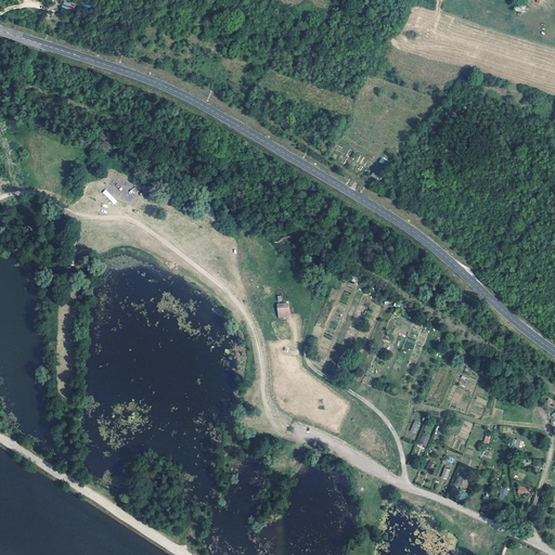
[(533,0),(516,0),(514,11),(525,13),(527,0),(531,0),(534,0),(533,0)]
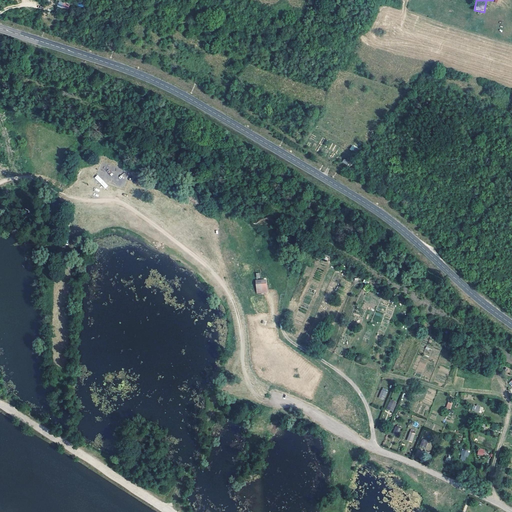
[(57,7),(68,10),(70,4),(59,1),(57,7)]
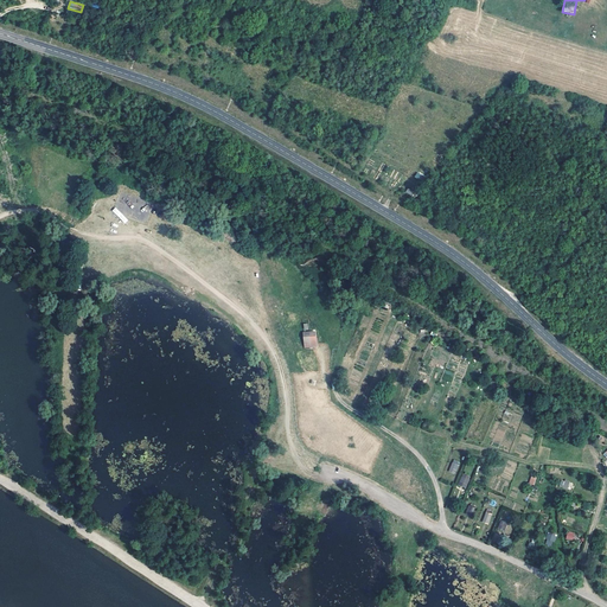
[(417,172),(415,178),(425,181),(427,177),(417,172)]
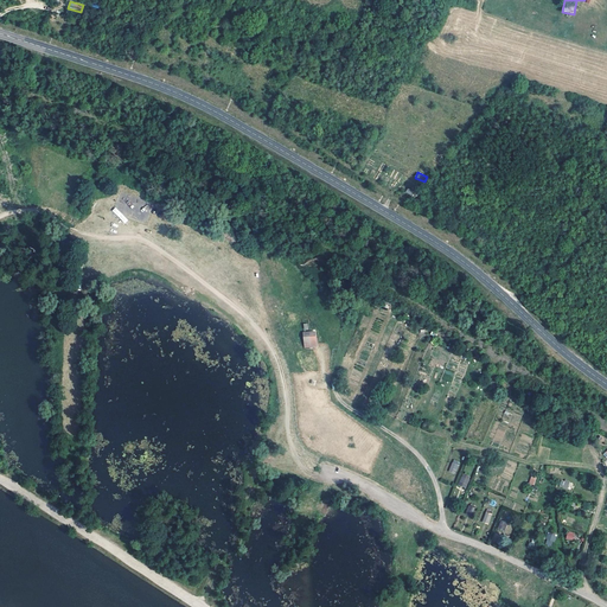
[(415,198),(417,193),(408,187),(406,192),(415,198)]
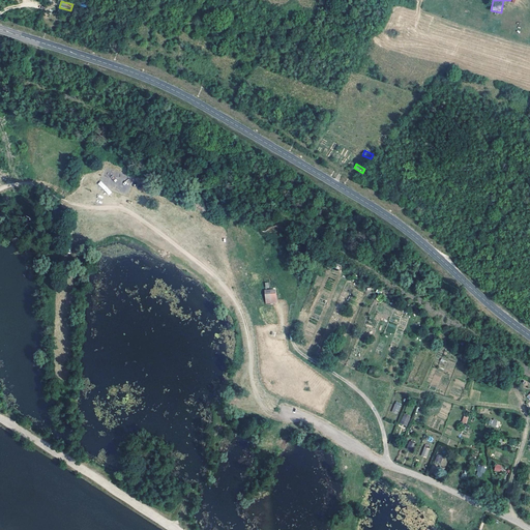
[(109,196),(112,193),(101,180),(98,183),(109,196)]
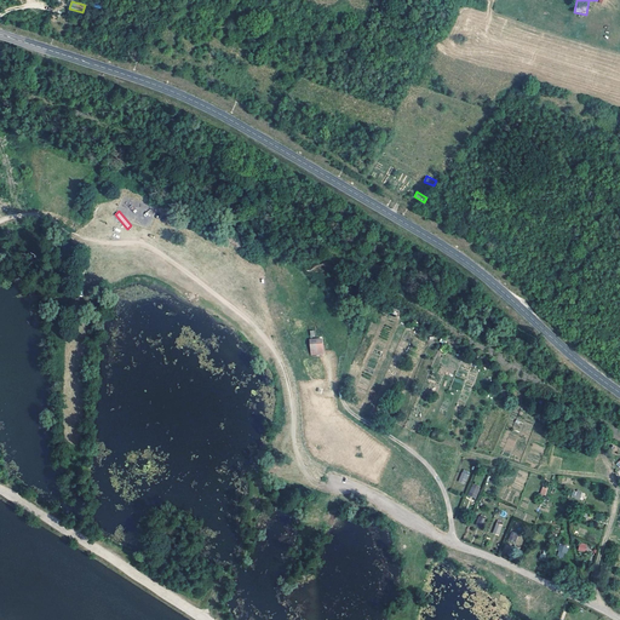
[(322,338),(309,339),(310,356),(323,355),(322,338)]
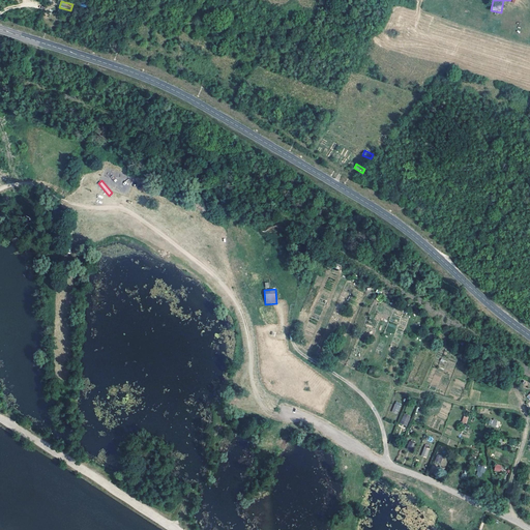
[(391,411),(398,414),(402,404),(395,401),(391,411)]
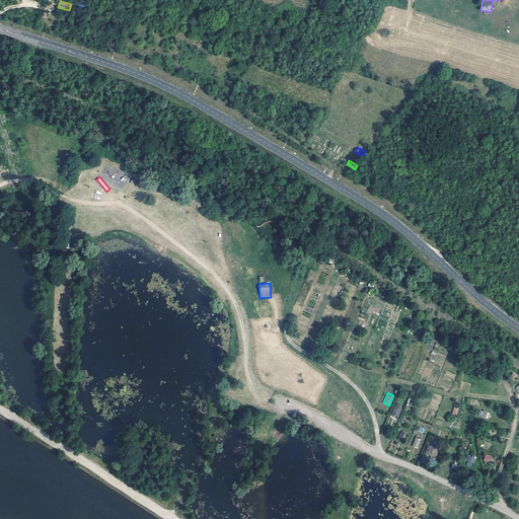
[(395,404),(391,415),(397,418),(402,408),(395,404)]
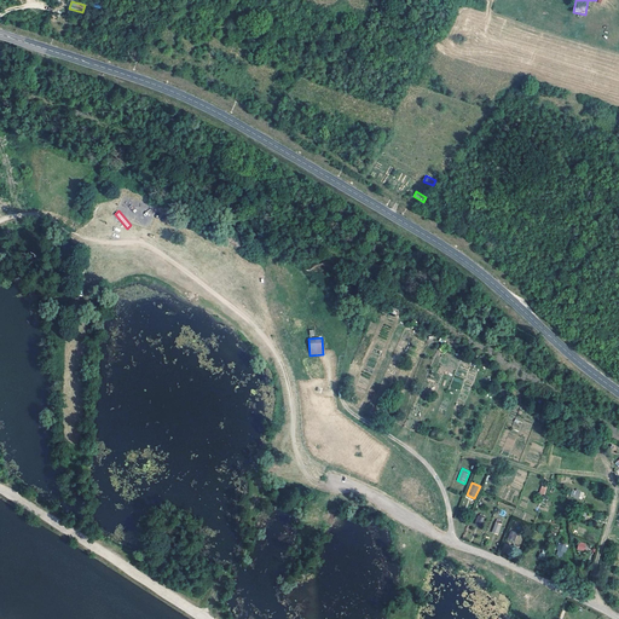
[(481,527),(485,518),(478,515),(474,525),(481,527)]
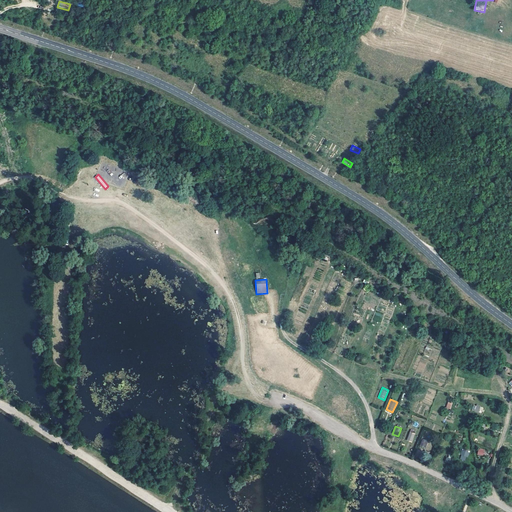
[(411,429),(407,440),(412,442),(416,431),(411,429)]
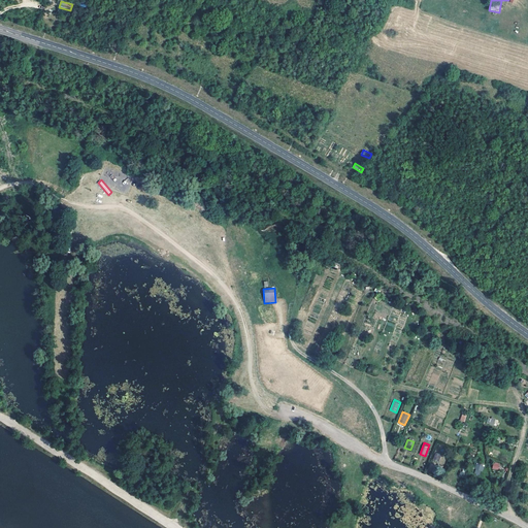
[(435,452),(432,460),(438,462),(441,455),(435,452)]
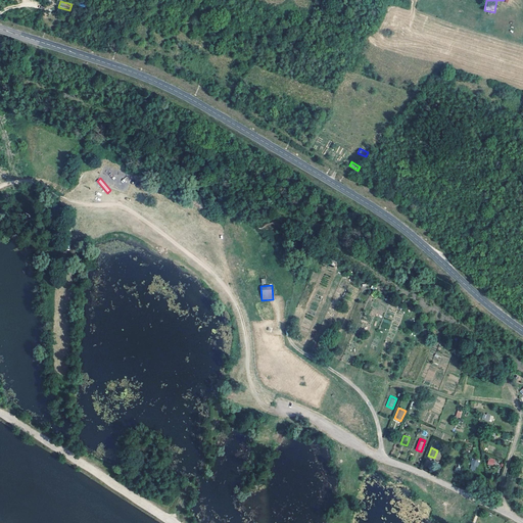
[(472,459),(469,469),(476,471),(479,461),(472,459)]
